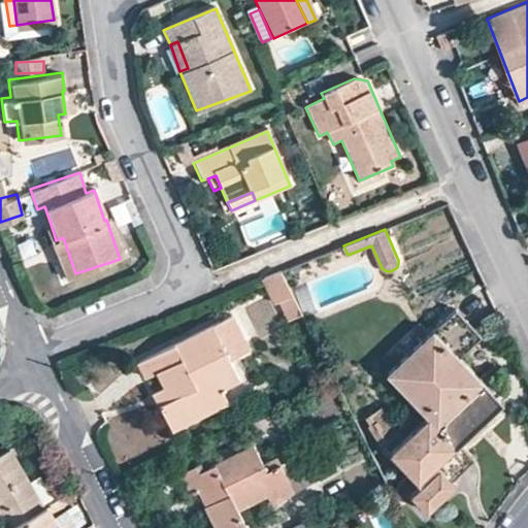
[(48,242),(61,278),(75,273),(63,237),(56,240),(48,242)]
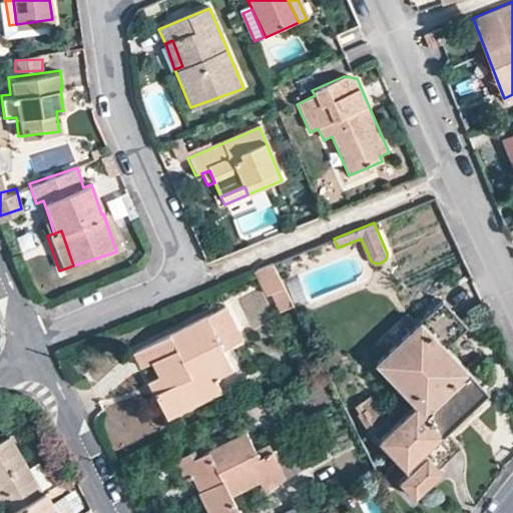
[(285,286),(274,264),(257,271),(268,295),(273,293),(285,286)]
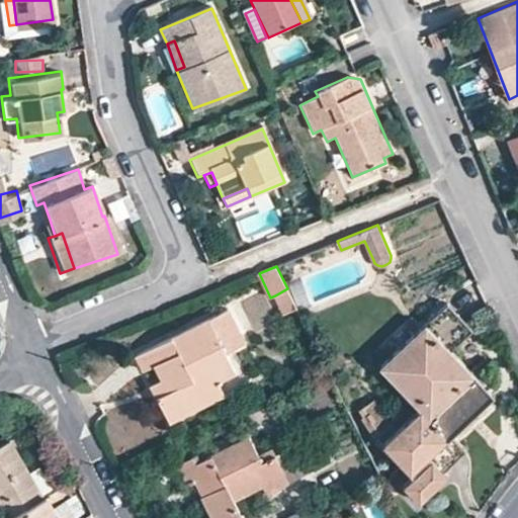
[(275,295),(284,314),(297,308),(287,288),(275,295)]
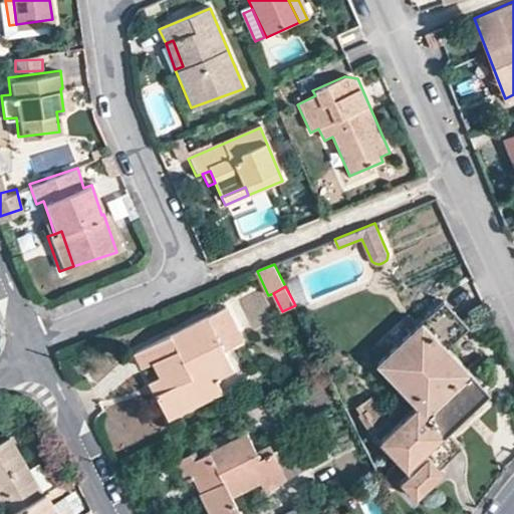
[(484,359),(479,352),(464,366),(445,345),(466,326),(444,303),(380,361),(420,405),(400,424),(380,442),(398,460),(402,457),(412,467),(408,470),(399,479),(415,496),(443,469),(425,450),(447,429),(486,391),(480,384),(485,379),(475,368),(484,359)]
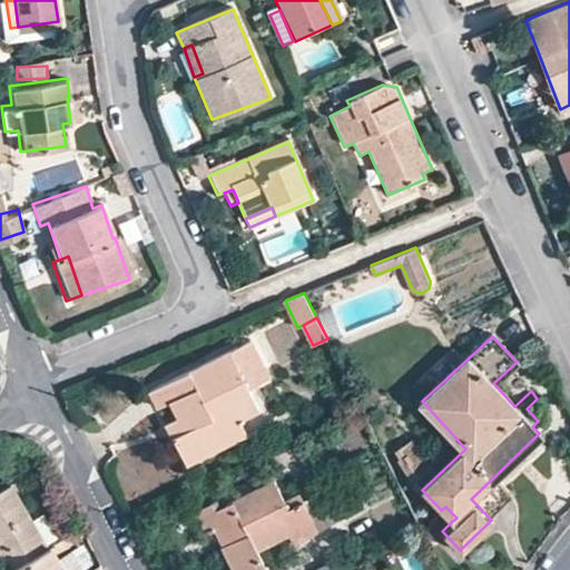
[(175,435),(187,462),(246,432),(238,418),(258,408),(248,386),(268,376),(251,341),(150,391),(158,408),(170,401),(178,416),(185,430),(175,435)]
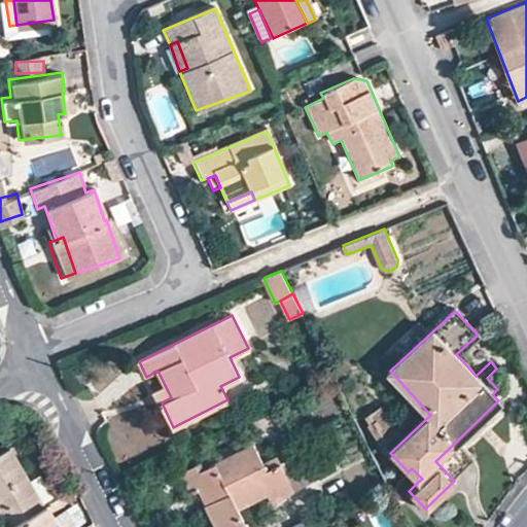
[(165,385),(152,391),(159,405),(162,402),(171,397),(165,385)]
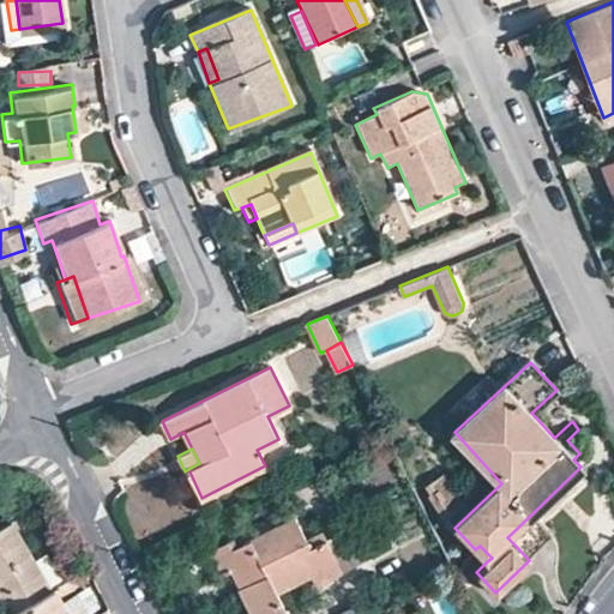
[(89,459),(91,462),(97,463),(104,464),(109,462),(104,451),(89,459)]
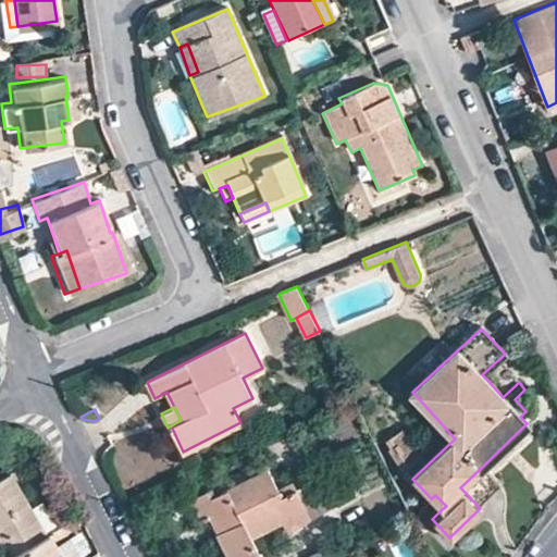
[(390,446),(404,468),(419,458),(401,432),(388,440),(392,445),(390,446)]
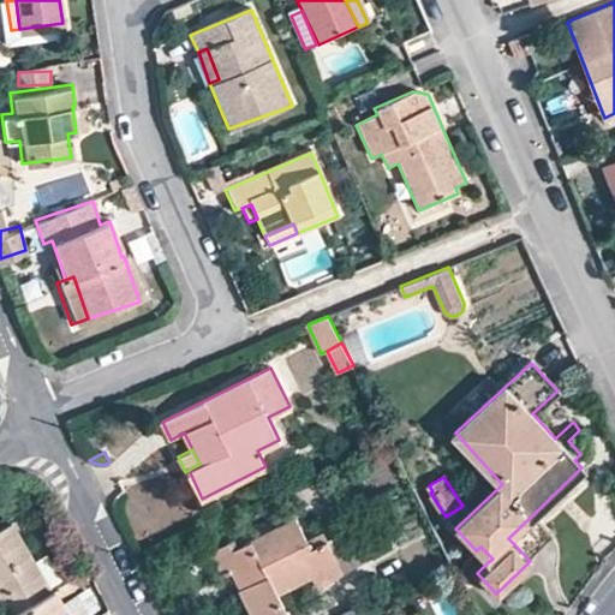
[(535,513),(508,538),(525,556),(551,532),(535,513)]
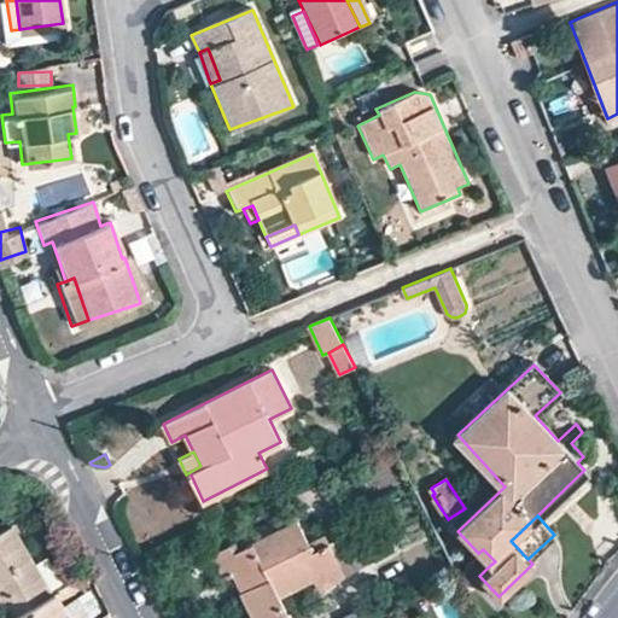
[(243,590),(255,617),(289,617),(290,617),(278,593),(313,576),(319,587),(343,573),(327,543),(313,551),(298,520),(235,553),(251,586),(243,590)]
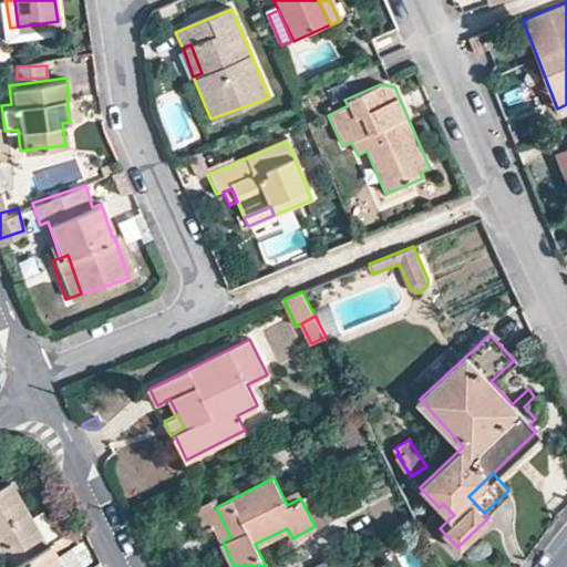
[(0,531),(19,562),(31,555),(48,545),(10,481),(0,486),(0,531)]
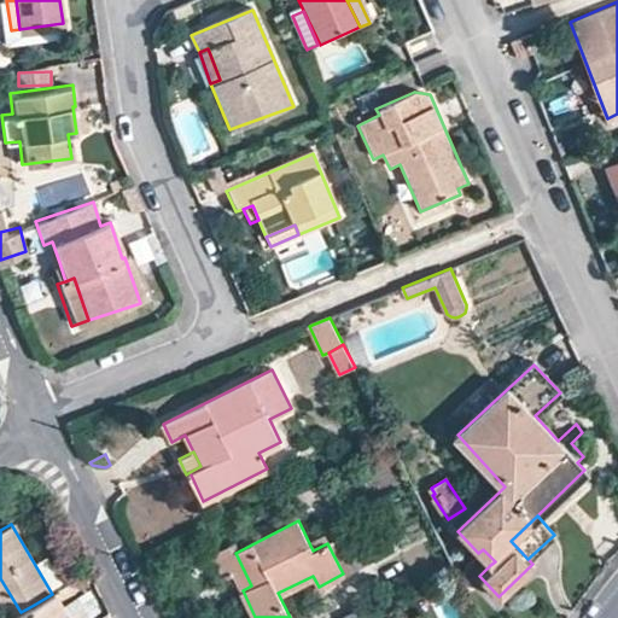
[(229,544),(211,554),(223,577),(232,572),(243,590),(251,586),(235,553),(229,544)]
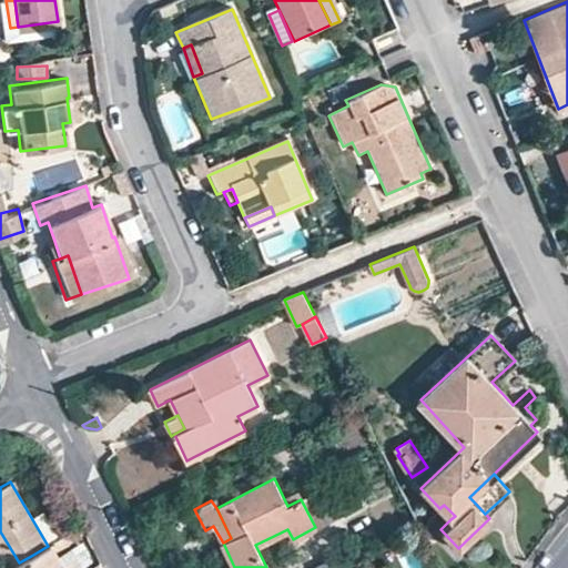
[(455,516),(444,505),(439,508),(450,519),(455,516)]
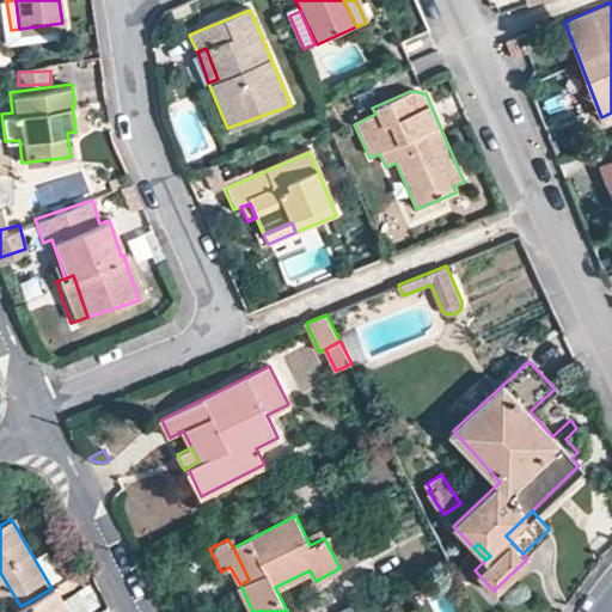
[(11,611),(20,606),(0,573),(0,593),(10,611),(11,611)]
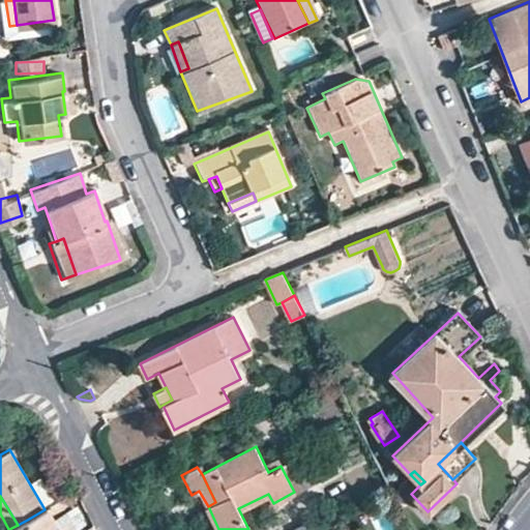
[(61,529),(48,507),(45,509),(29,519),(18,525),(9,529),(61,529)]
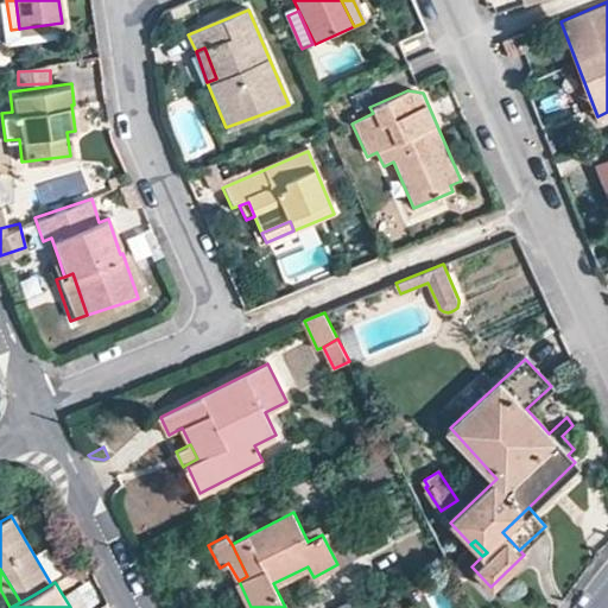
[(93,583),(67,594),(73,607),(94,607),(101,606),(93,583)]
